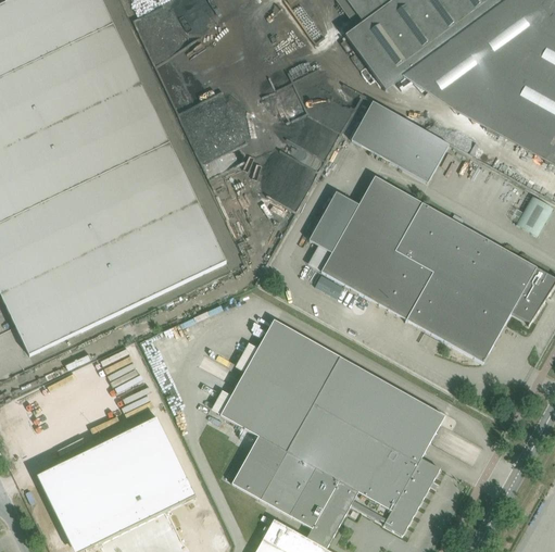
[(0,186),(155,112),(102,0),(9,0),(0,4),(0,186)]
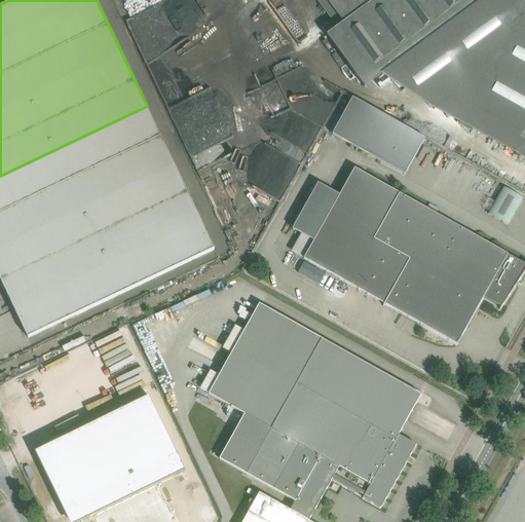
[(328,0),(343,20),(343,21),(327,33),(364,83),(380,71),(429,104),(524,156),(524,0),(328,0)]
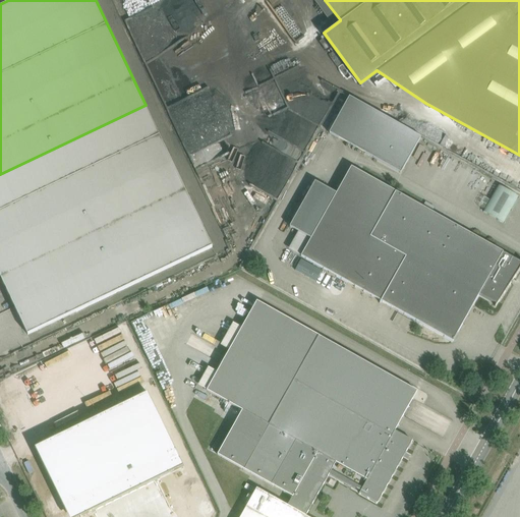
[(420,133),(349,93),(329,129),(400,169),(420,133)]
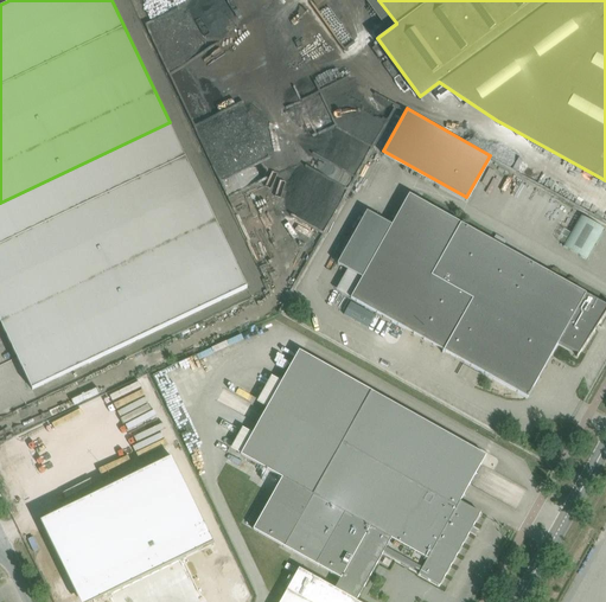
[(170,122),(0,203),(0,319),(31,385),(247,283),(170,122)]
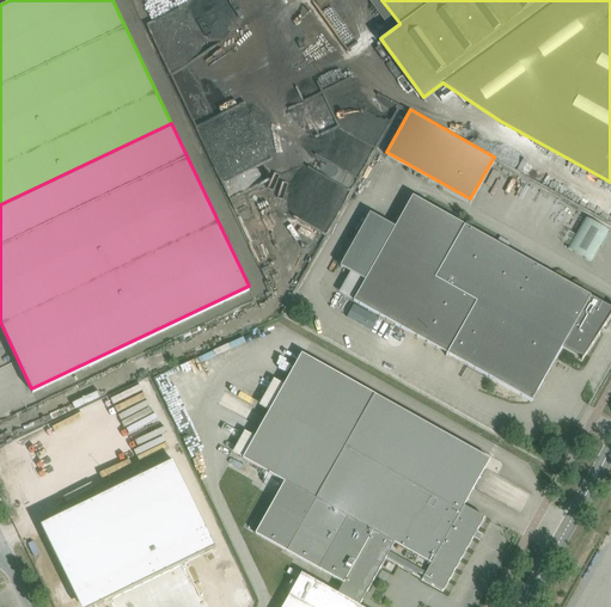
[(340,262),(365,276),(353,296),(531,397),(562,342),(582,353),(580,355),(581,356),(599,327),(598,326),(600,323),(603,324),(610,310),(610,304),(590,292),(413,191),(395,224),(370,209),(340,262)]
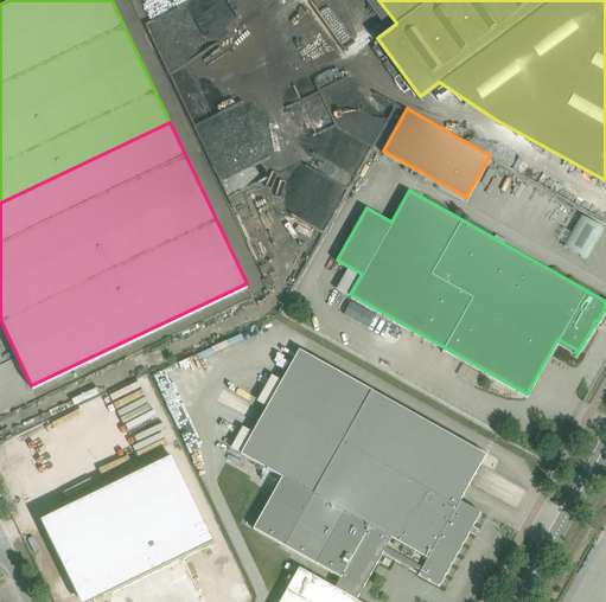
[(598,219),(575,206),(557,237),(581,250),(598,219)]
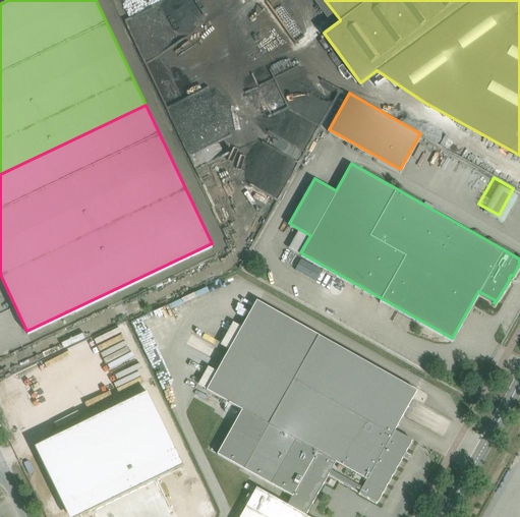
[(300,255),(294,267),(314,278),(321,267),(300,255)]
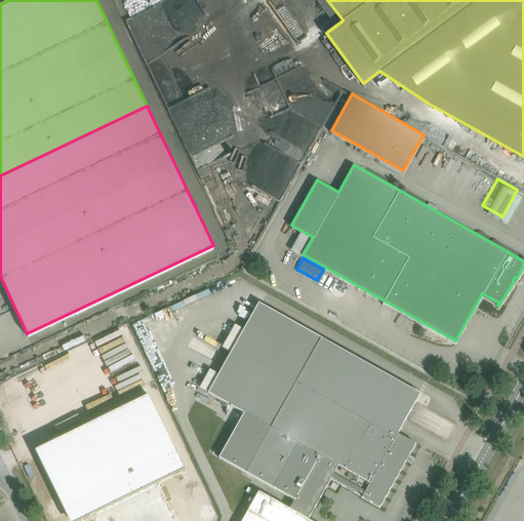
[(315,520),(307,516),(310,511),(314,504),(324,485),(329,475),(349,486),(353,488),(362,492),(361,493),(379,504),(406,456),(409,458),(411,454),(408,452),(414,440),(397,431),(406,415),(419,391),(321,335),(258,299),(243,326),(231,349),(218,371),(208,389),(208,390),(243,409),(243,410),(217,454),(293,497),(288,506),(258,488),(239,520),(315,520)]
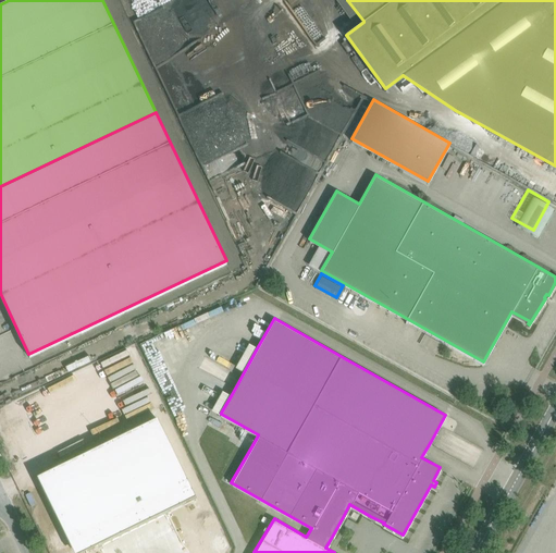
[(158,416),(37,475),(71,545),(73,543),(77,551),(85,548),(86,550),(196,495),(158,416)]
